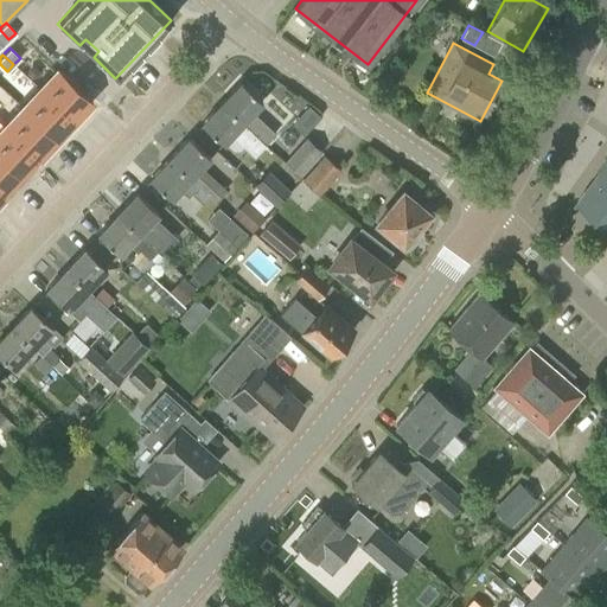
[(38,87),(74,120),(91,101),(56,68),(38,87)]
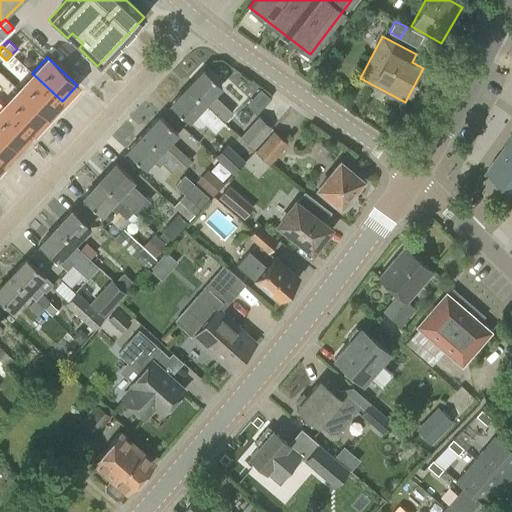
[(187,86),(224,120),(232,112),(213,94),(222,85),(203,68),(187,86)]
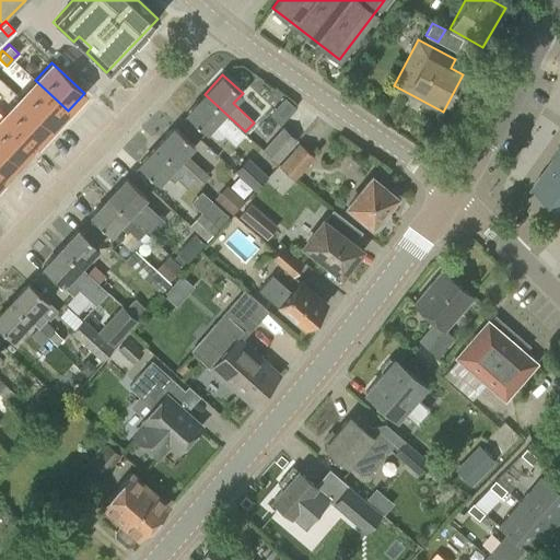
[(51,128),(68,111),(35,80),(19,97),(51,128)]
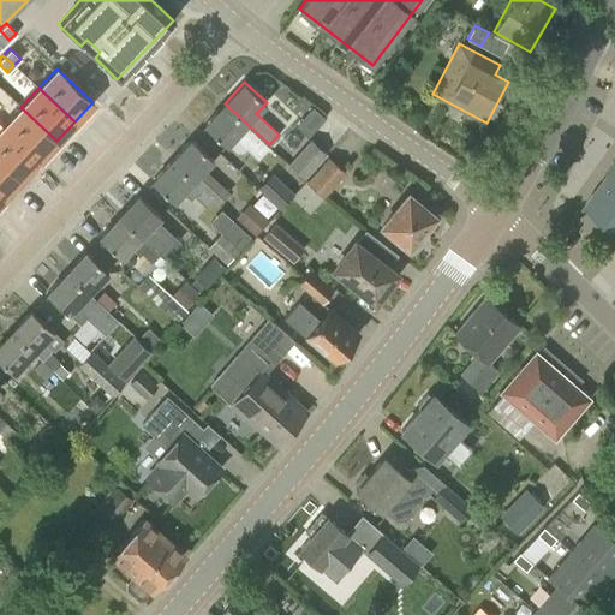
[(225,103),(204,125),(226,145),(227,144),(237,151),(243,151),(245,148),(257,159),(269,144),(225,103)]
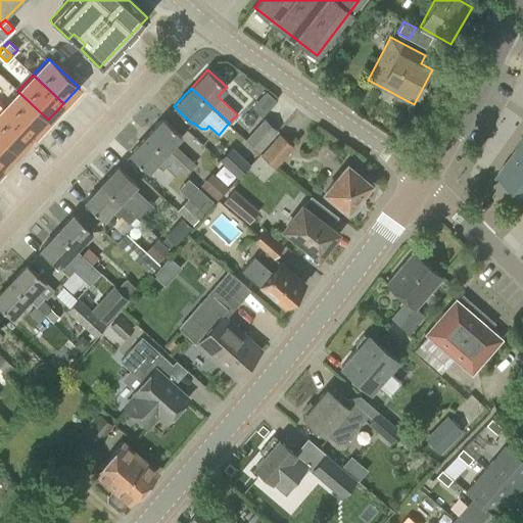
[(263,109),(275,99),(268,90),(254,101),(263,109)]
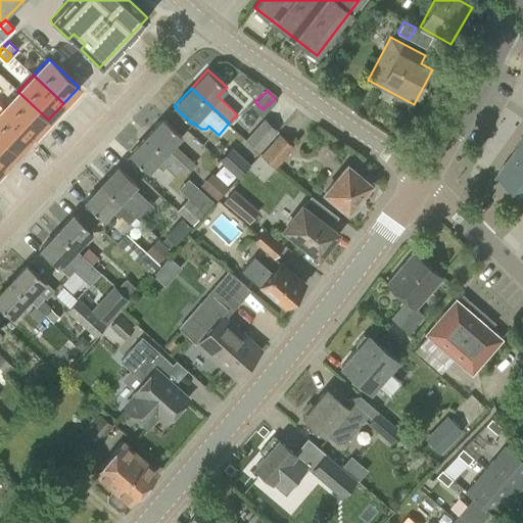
[(33,136),(48,120),(17,91),(2,107),(33,136)]
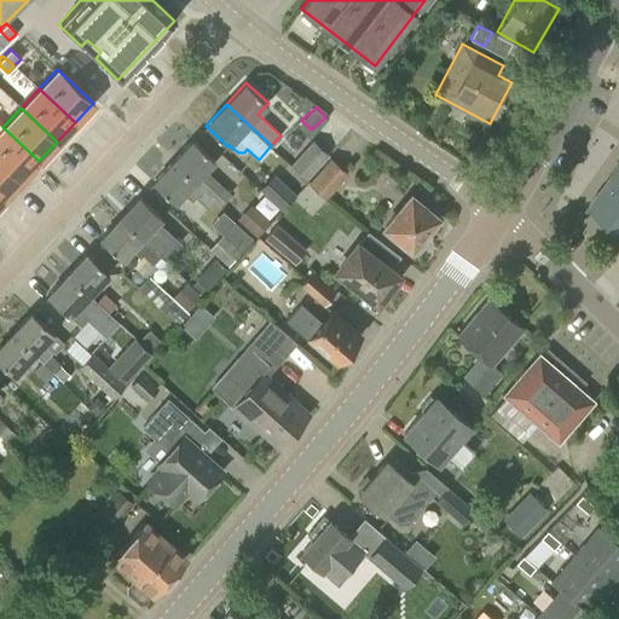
[(0,161),(21,180),(39,161),(3,127),(0,129),(0,161)]
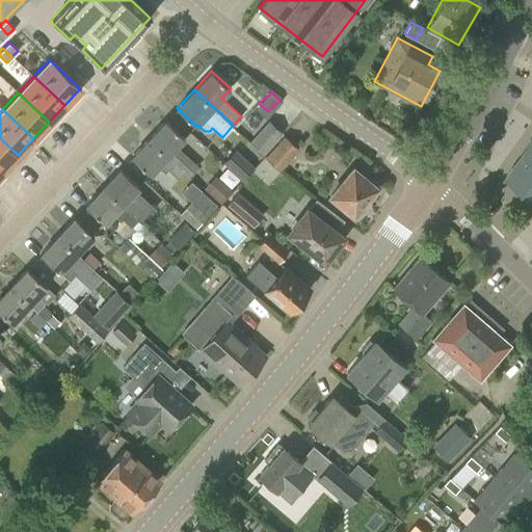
[(149,137),(189,175),(192,171),(195,174),(198,170),(196,168),(198,166),(177,147),(185,137),(166,120),(149,137)]
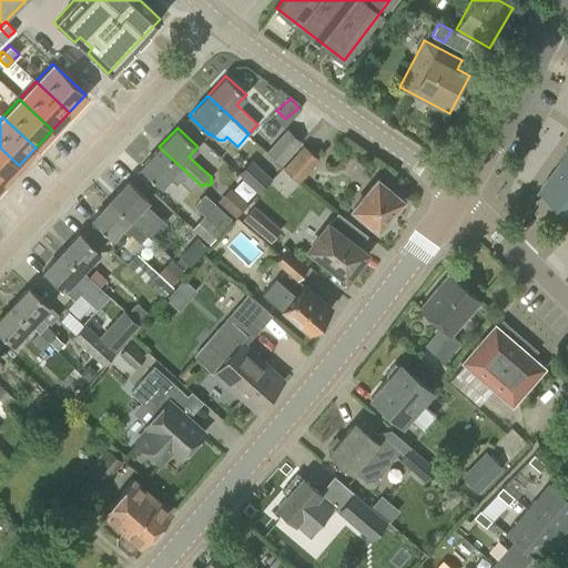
[(281,164),(301,142),(286,128),(265,151),(281,164)]
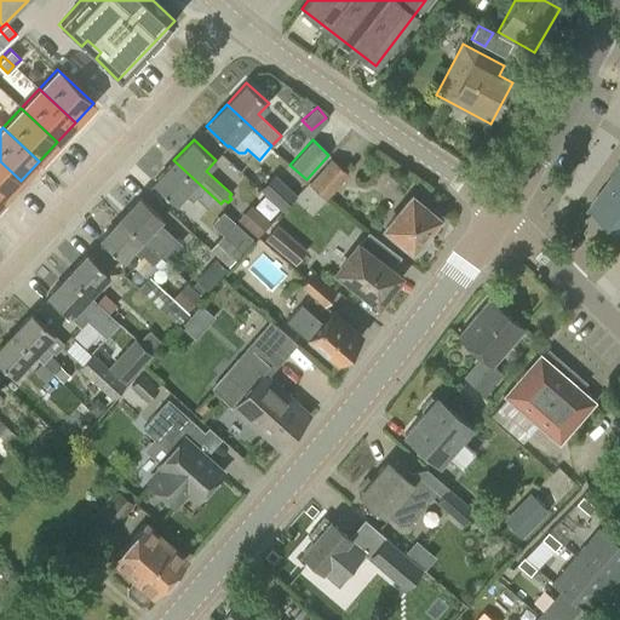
[(326,197),(349,173),(331,158),(309,182),(326,197)]
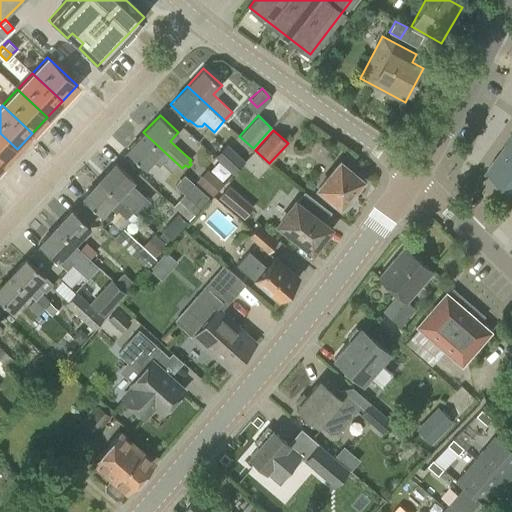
[(180,170),(182,168),(143,132),(126,151),(144,168),(152,160),(158,166),(162,163),(171,171),(176,166),(180,170)]
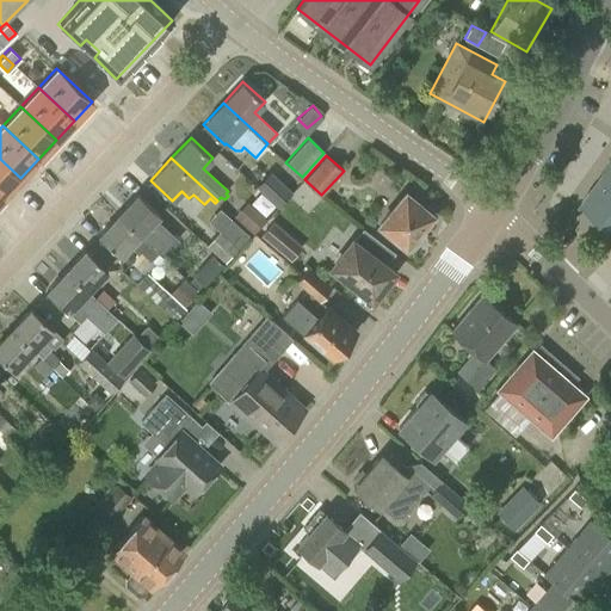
[(0,195),(1,197),(20,178),(0,159),(0,195)]
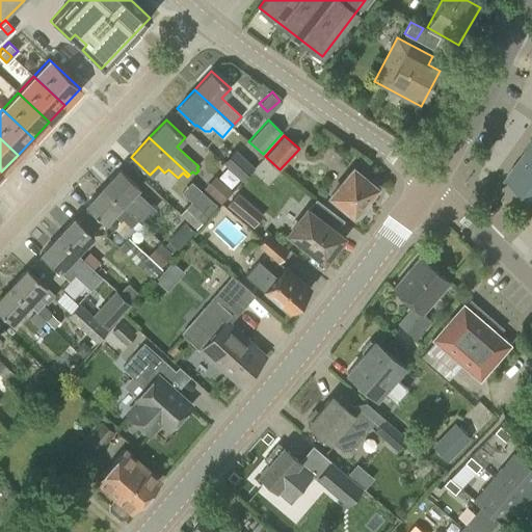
[(531,141),(508,174),(531,190),(531,141)]
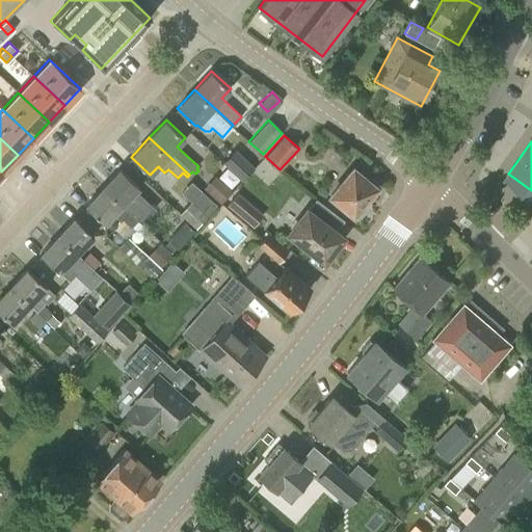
[(242,181),(255,167),(234,149),(221,161),(242,181)]
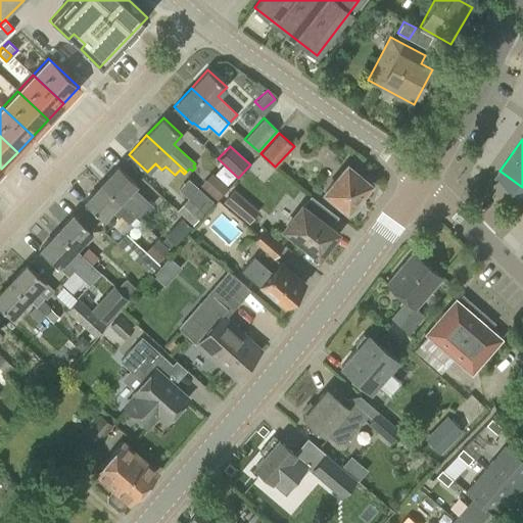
[(121,200),(120,202),(136,217),(140,220),(152,205),(133,188),(137,183),(119,165),(101,183),(121,200)]
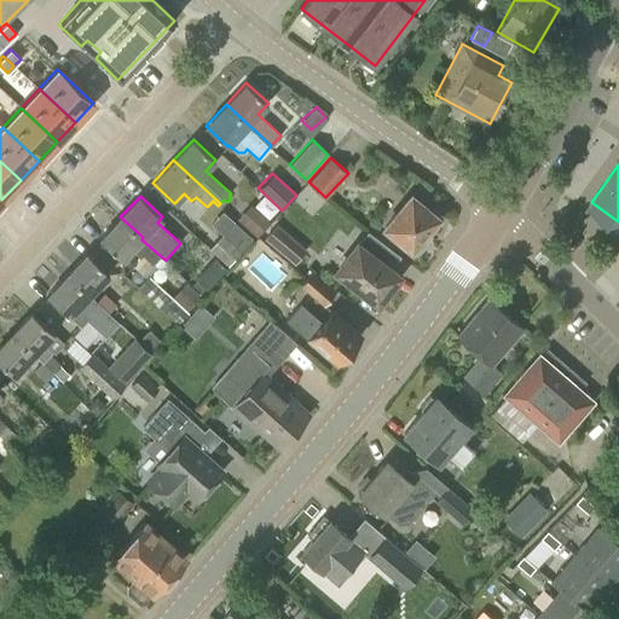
[(416,253),(429,236),(424,232),(437,217),(411,196),(386,226),(416,253)]
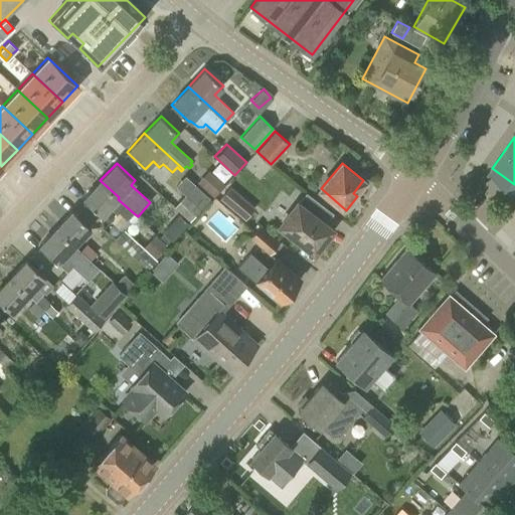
[(213,196),(223,184),(207,170),(196,182),(213,196)]
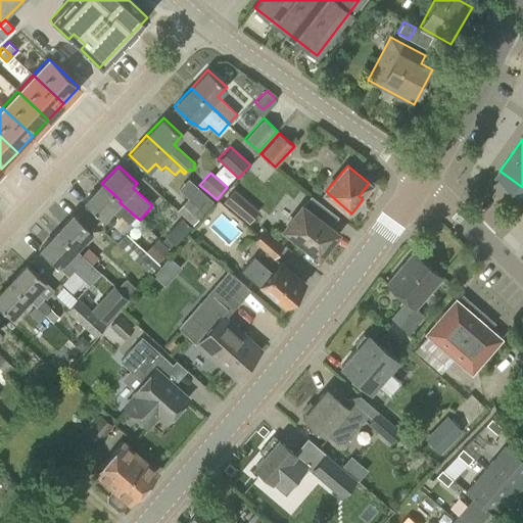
[(101,183),(84,202),(103,220),(110,210),(117,218),(120,215),(129,223),(136,217),(120,202),(121,200),(101,183)]
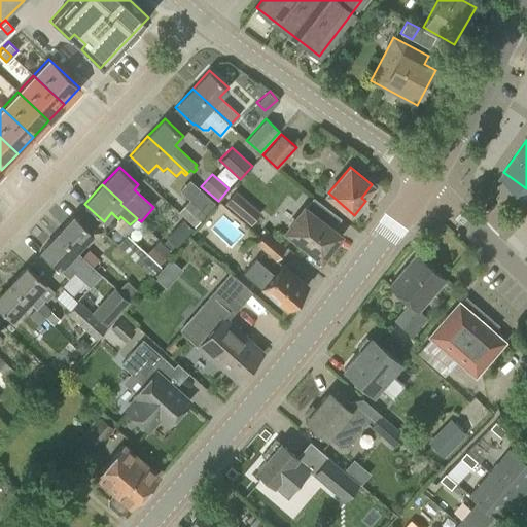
[(194,226),(214,204),(199,189),(178,212),(194,226)]
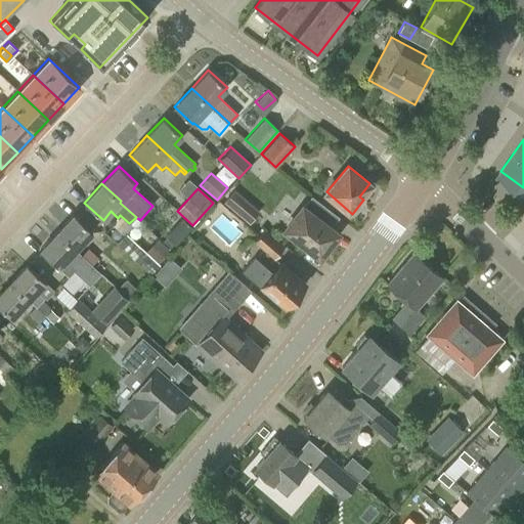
[(241,217),(252,205),(233,189),(223,203),(241,217)]
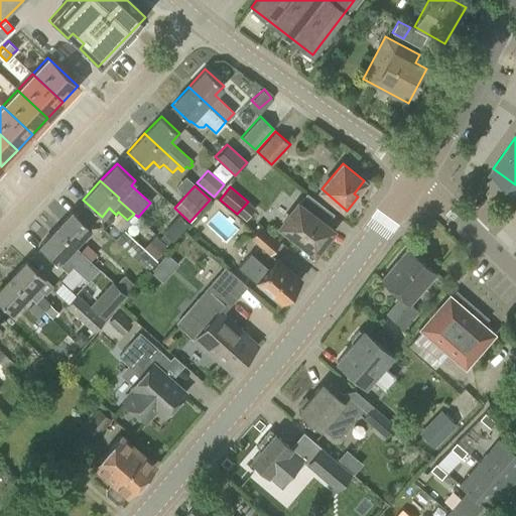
[(328,208),(306,192),(298,204),(297,204),(281,226),(292,234),(289,237),(300,246),(303,243),(314,251),(332,229),(318,220),(328,208)]
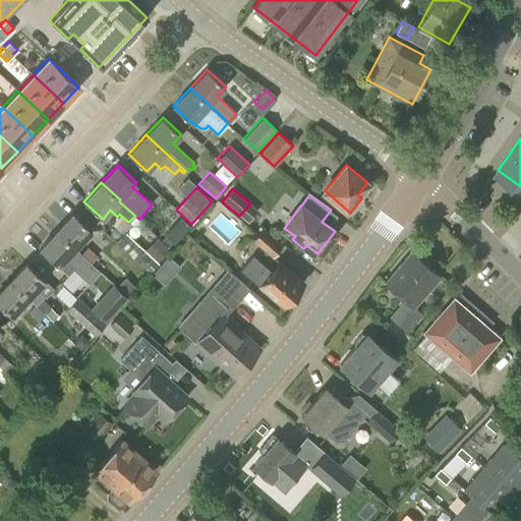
[(57,230),(75,247),(92,230),(73,213),(57,230)]
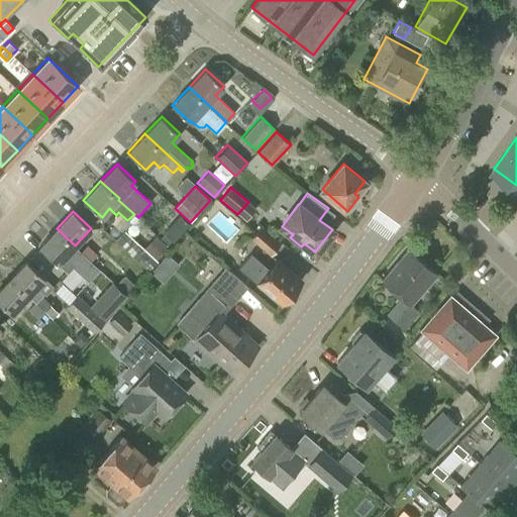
[(189,224),(179,215),(171,224),(181,233),(189,224)]
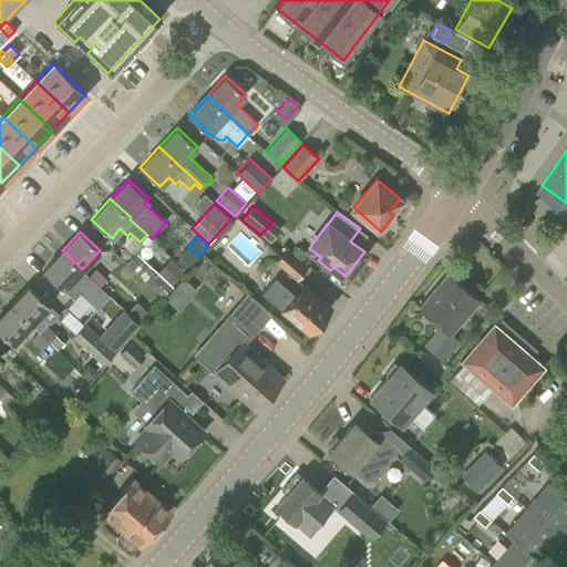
[(296,280),(307,267),(286,249),(275,263),(296,280)]
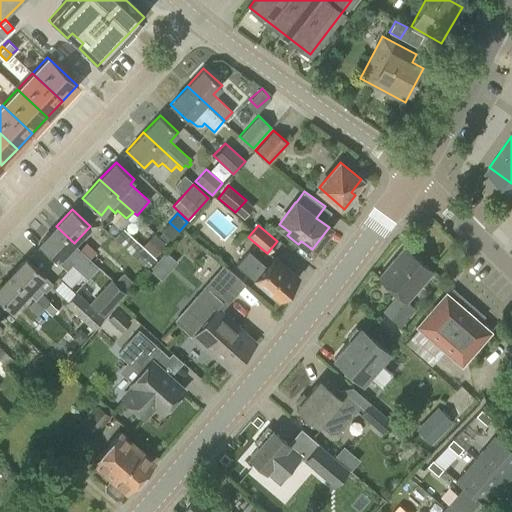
[(74,243),(56,226),(38,245),(57,262),(62,255),(87,278),(98,266),(90,259),(79,249),(74,243)]
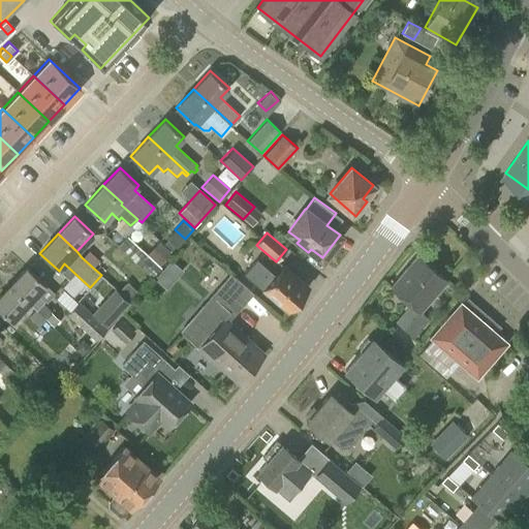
[(160,268),(126,236),(118,245),(151,277),(160,268)]
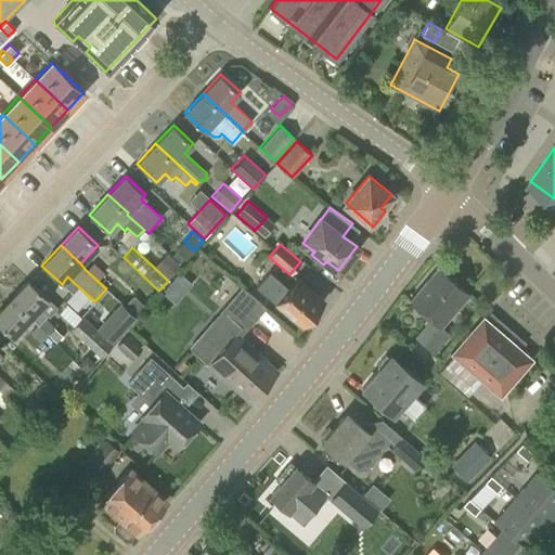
[(166,279),(179,266),(167,254),(154,267),(166,279)]
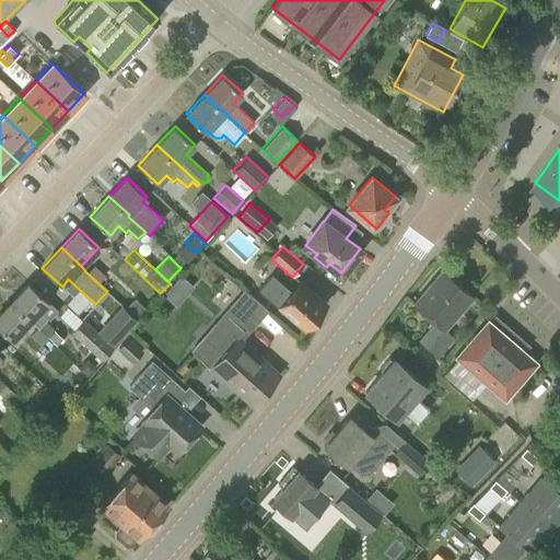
[(86,272),(98,283),(105,276),(93,265),(86,272)]
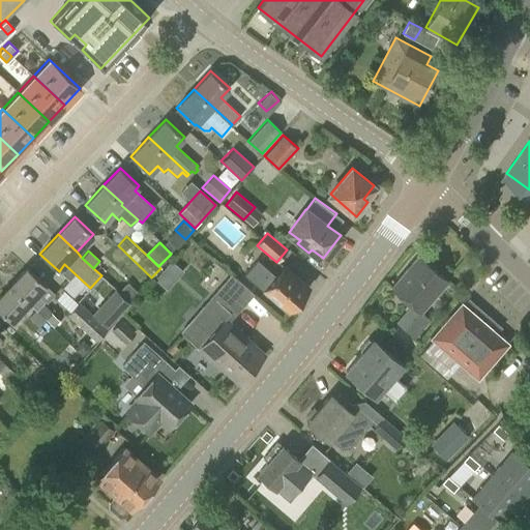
[(414,337),(431,319),(421,311),(447,280),(418,255),(391,287),(412,304),(396,322),(414,337)]
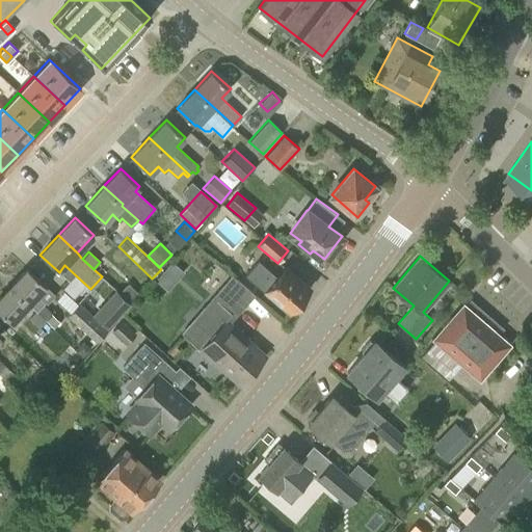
[(276,277),(266,268),(258,261),(245,275),(289,312),(310,288),(286,267),(276,277)]
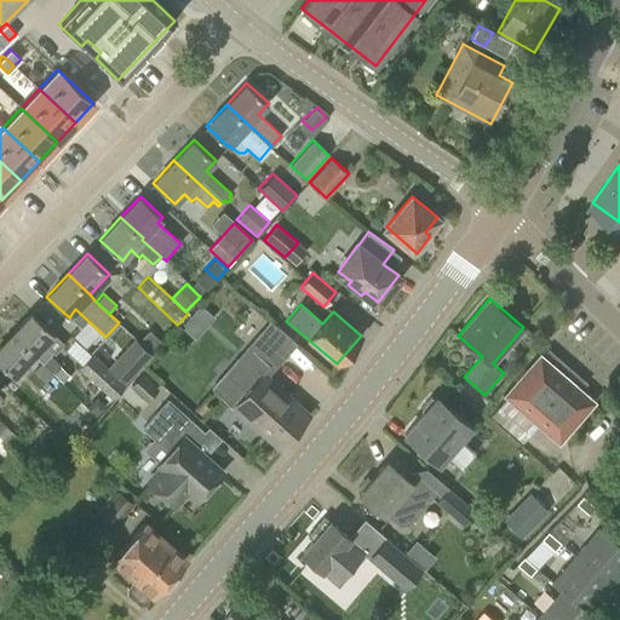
[(11,334),(34,355),(41,362),(52,352),(44,344),(53,333),(32,313),(11,334)]
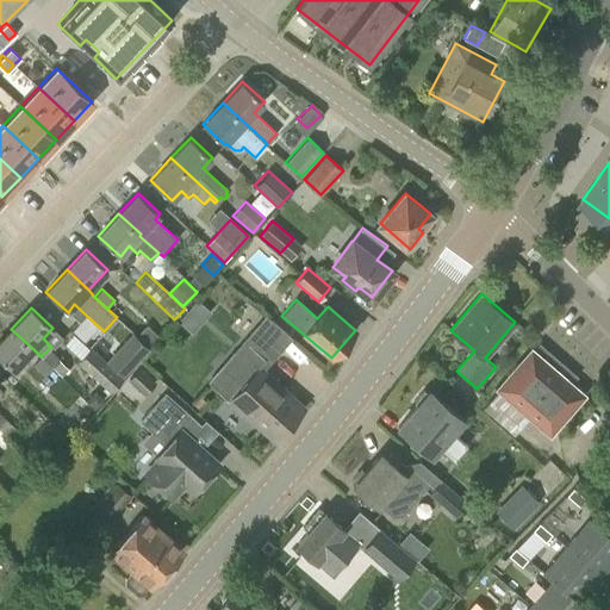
[(269,362),(292,337),(269,317),(248,342),(247,341),(210,383),(275,441),(305,408),(259,366),(266,359),(269,362)]
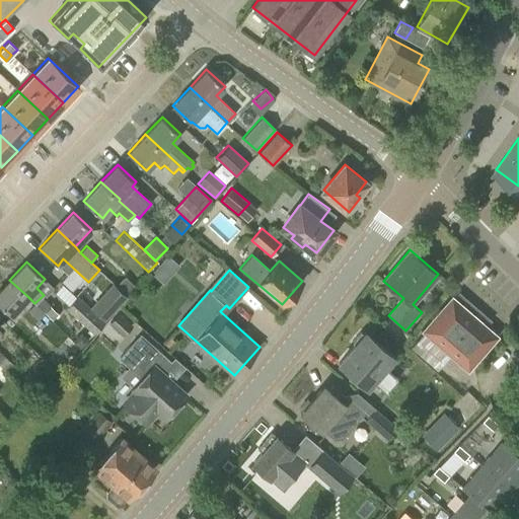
[(0,304),(11,315),(28,297),(9,280),(0,289),(0,304)]
